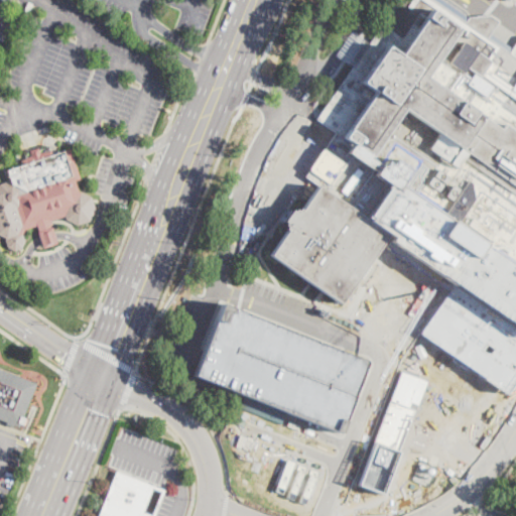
[(398,0),(445,0),(468,15),(488,12),(499,20),(491,32),(511,45),(515,37),(515,271),(399,188),(404,180),(351,143),(346,149),(315,128),(316,118),(352,63),(335,52),(349,32),(368,44),(398,0)]
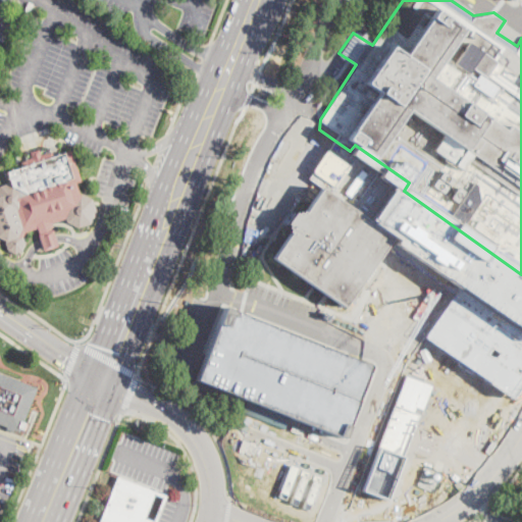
[(43,148),(45,154),(51,151),(54,156),(71,150),(81,180),(81,181),(76,183),(80,195),(81,194),(86,197),(92,200),(94,205),(97,212),(91,223),(81,226),(79,227),(67,222),(66,218),(56,221),(51,223),(38,228),(25,232),(23,238),(25,244),(21,251),(14,254),(8,250),(5,243),(7,241),(0,238),(0,187),(11,184),(7,172),(22,167),(21,161),(29,159),(27,154),(43,148)]
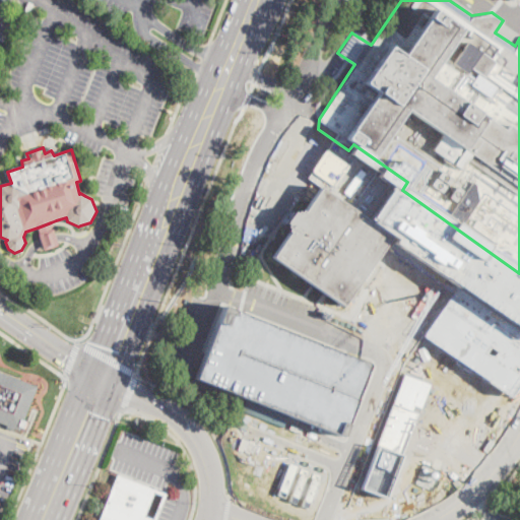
[(355,212),(363,216),(386,233),(390,236),(390,237),(342,306),(327,296),(320,290),(313,286),(309,282),(271,257),(288,233),(286,231),(288,229),(287,228),(268,213),(263,210),(273,195),(278,198),(297,211),(298,212),(299,212),(301,210),(302,211),(303,212),(320,187),(355,212)]
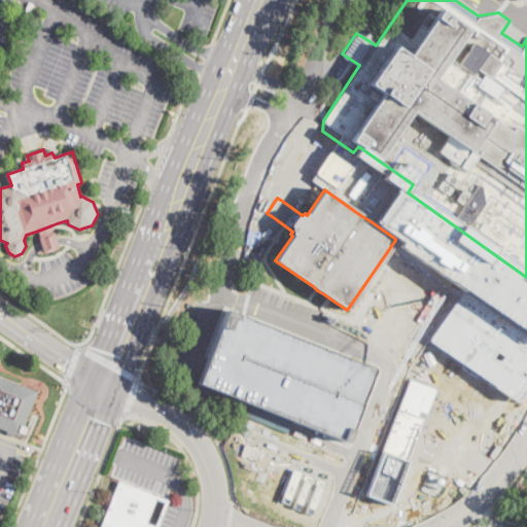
[(51,225),(54,230),(51,231),(53,234),(54,233),(59,247),(44,252),(38,237),(40,237),(38,231),(51,225)]
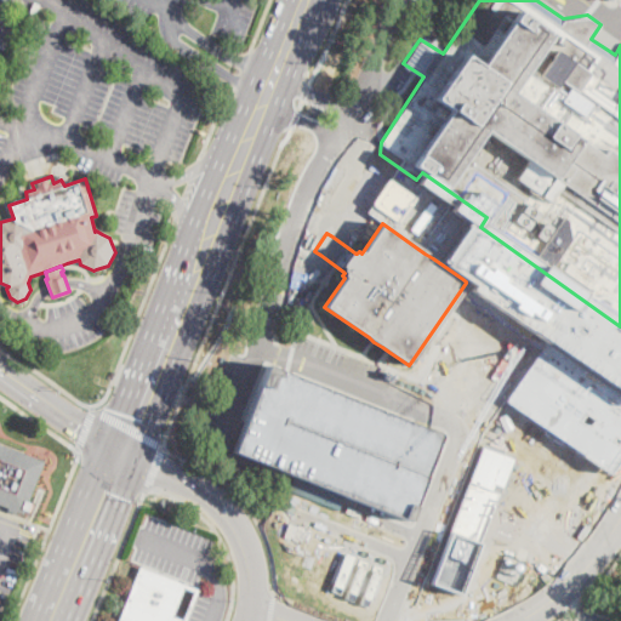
[(449,434),(412,525),(229,454),(238,433),(266,363),(423,425),(449,434)]
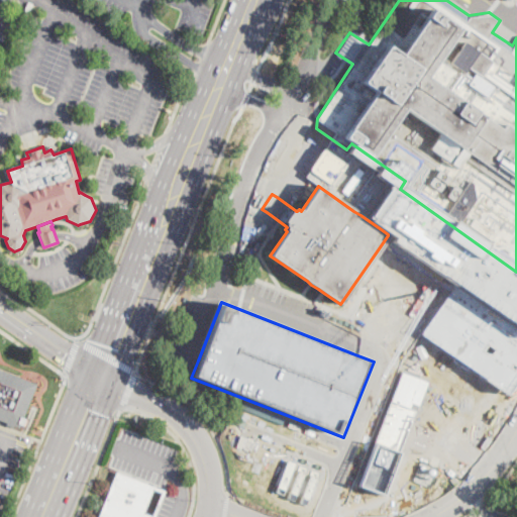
[(24,420),(22,425),(20,425),(19,428),(14,426),(13,429),(5,426),(6,423),(0,420),(0,370),(36,385),(22,419),(24,420)]
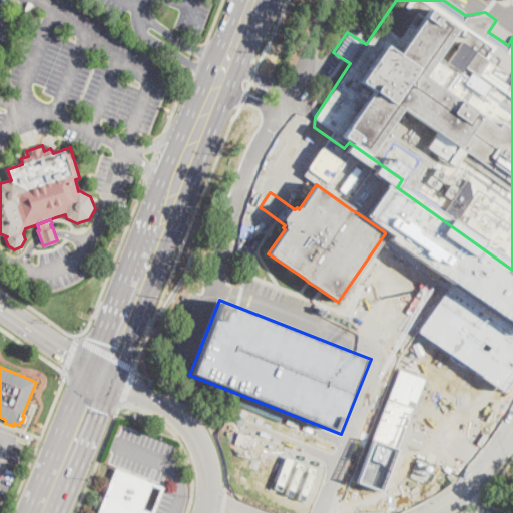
[(359,483),(383,490),(411,403),(415,405),(424,377),(394,368),(359,483)]
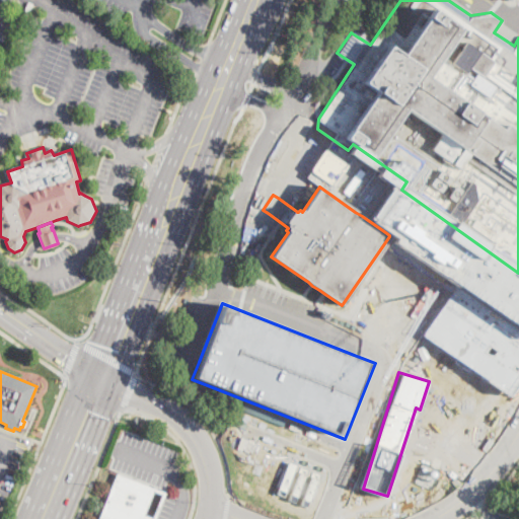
[(165,492),(154,518),(97,518),(117,471),(165,492)]
